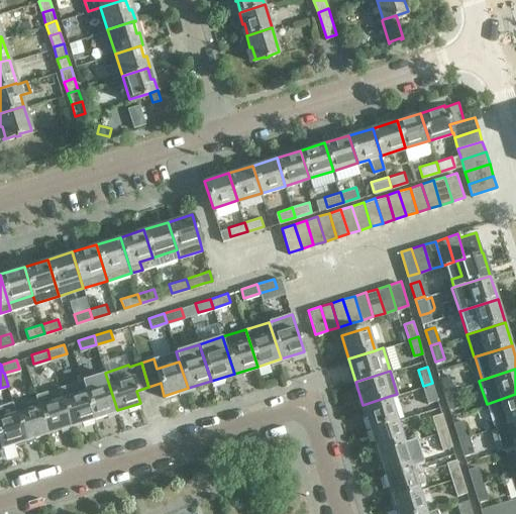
[(94,418),(117,410),(105,373),(82,380),(94,418)]
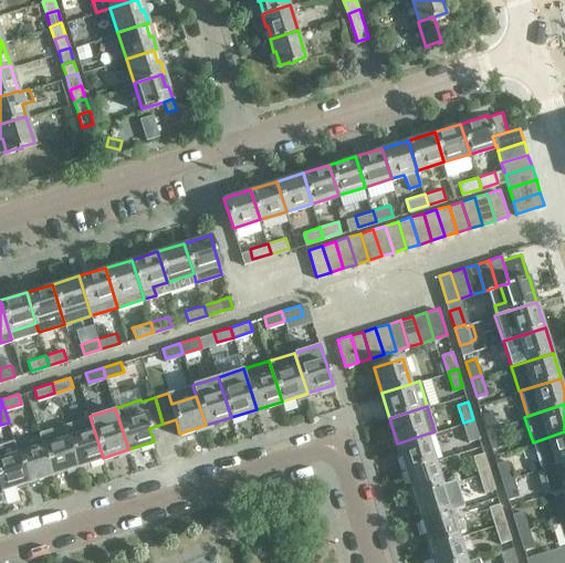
[(487,429),(498,426),(492,409),(481,412),(487,429)]
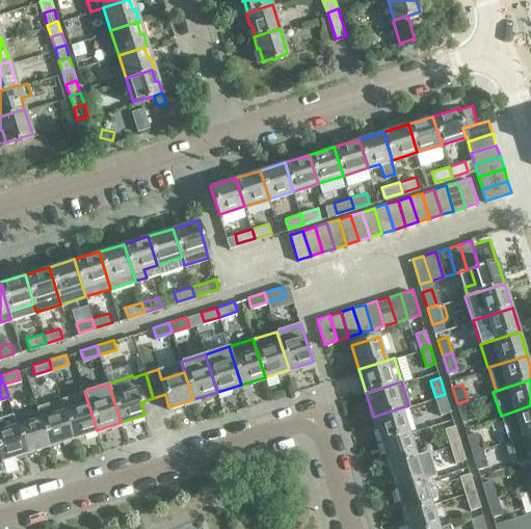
[(73,438),(97,430),(84,391),(60,398),(73,438)]
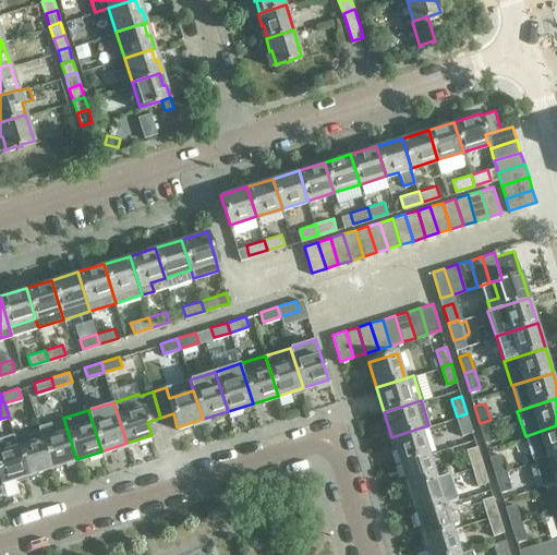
[(472,431),(467,413),(457,417),(462,434),(472,431)]
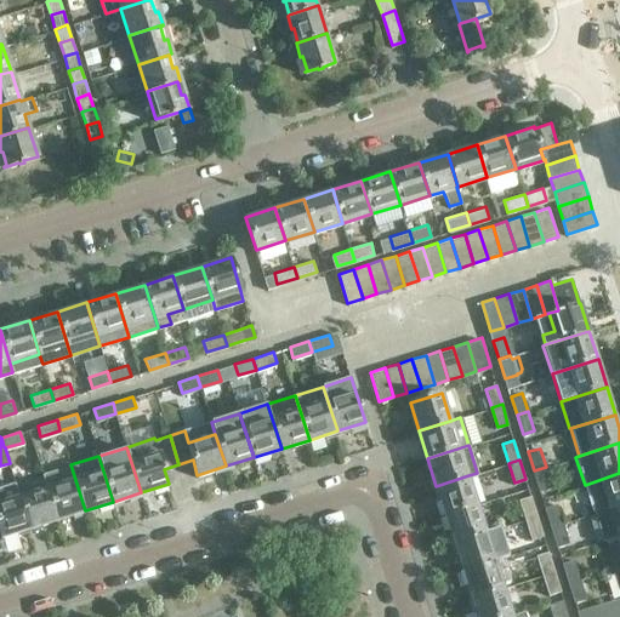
[(41,474),(46,487),(47,486),(57,519),(85,510),(70,464),(41,474)]
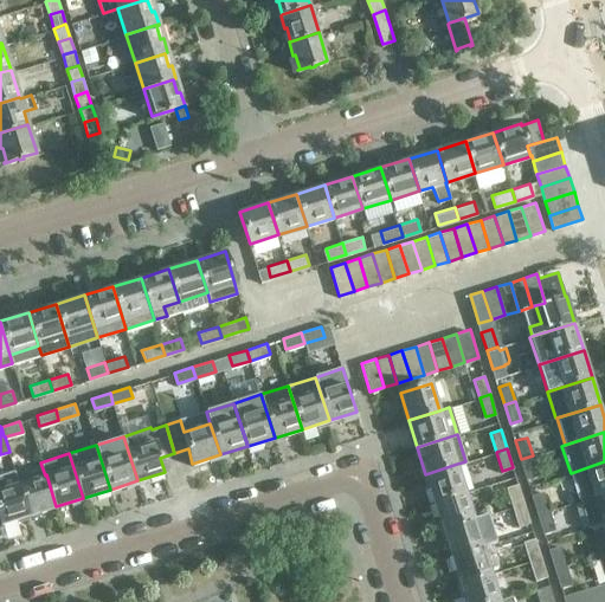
[(539,474),(533,455),(521,459),(527,478),(539,474)]
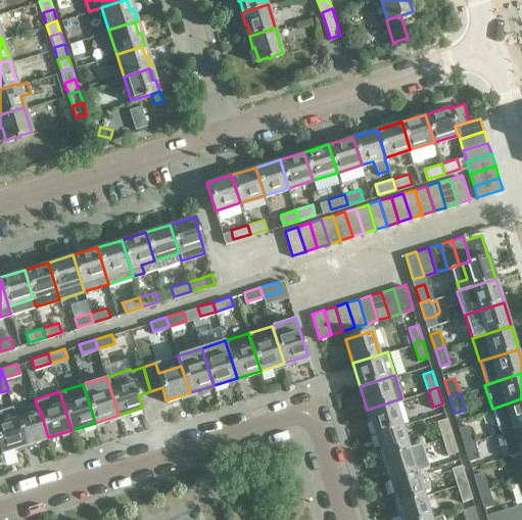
[(500,432),(521,425),(521,398),(492,409),(500,432)]
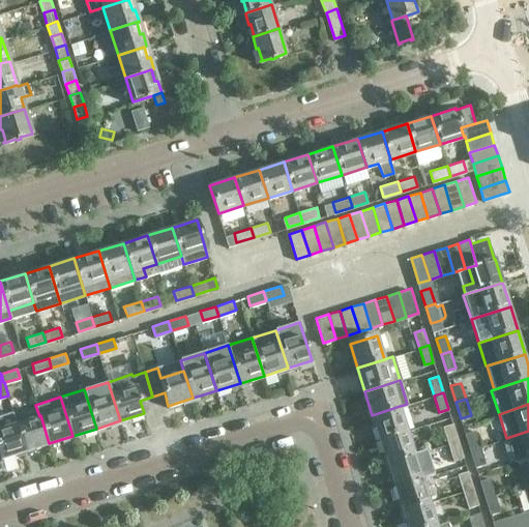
[(407,430),(400,406),(372,415),(379,438),(407,430)]
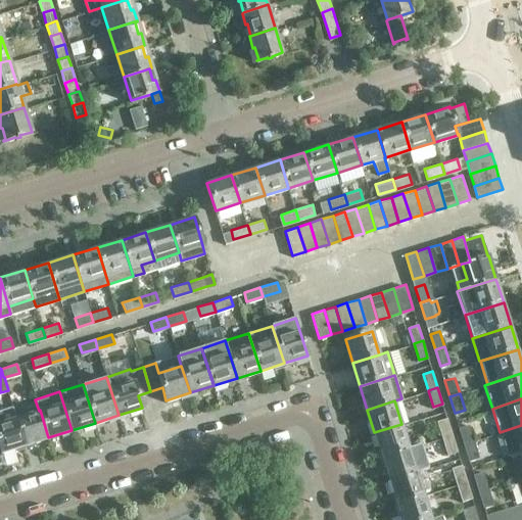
[(25,444),(48,437),(40,410),(39,411),(16,418),(25,444)]
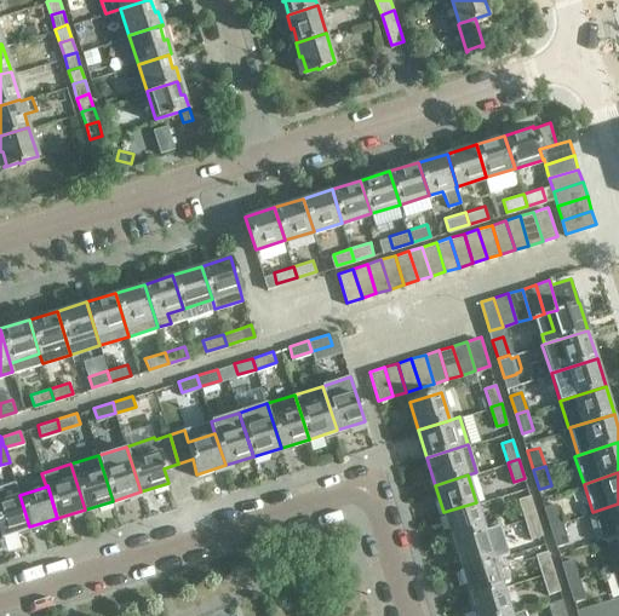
[(525,518),(537,514),(529,494),(519,499),(525,518)]
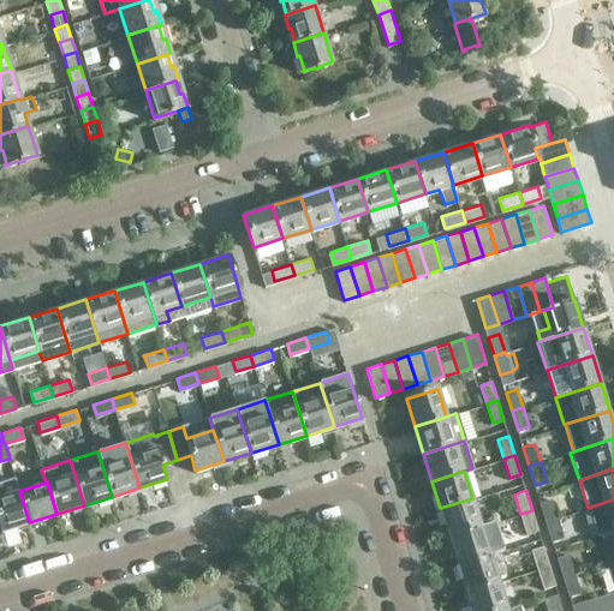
[(1,531),(29,522),(19,491),(0,496),(0,528),(1,531)]
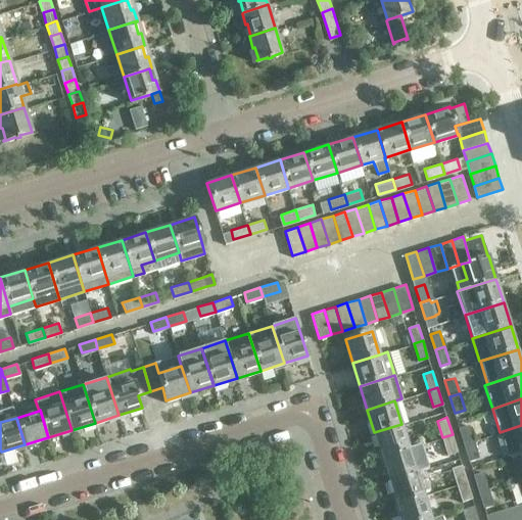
[(382,456),(409,447),(401,424),(374,432),(382,456)]
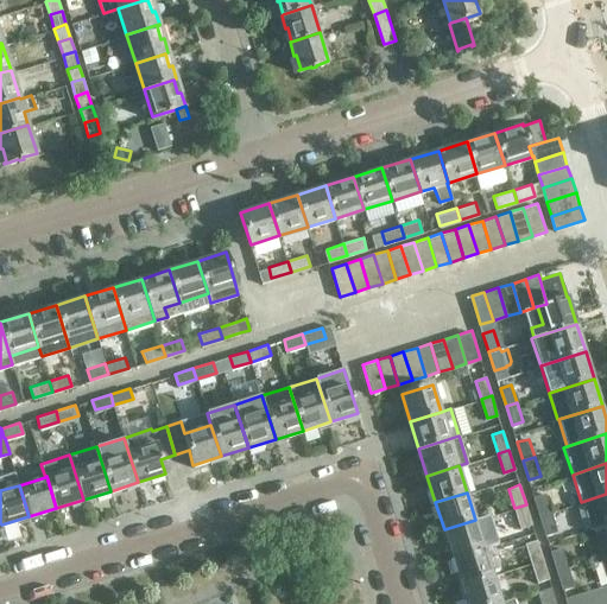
[(541,515),(551,512),(545,493),(535,496),(541,515)]
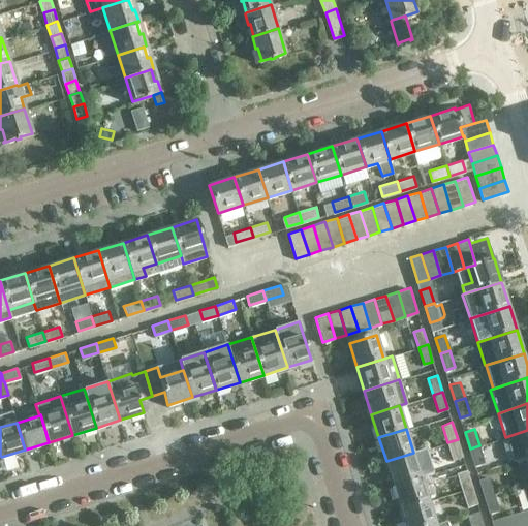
[(527,457),(527,430),(505,437),(514,461),(527,457)]
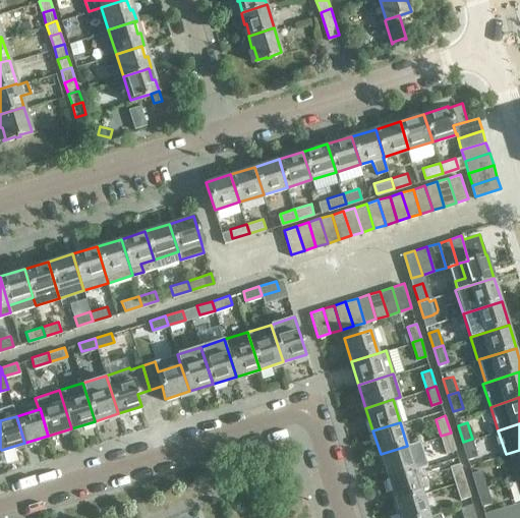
[(455,448),(451,433),(441,436),(446,451),(455,448)]
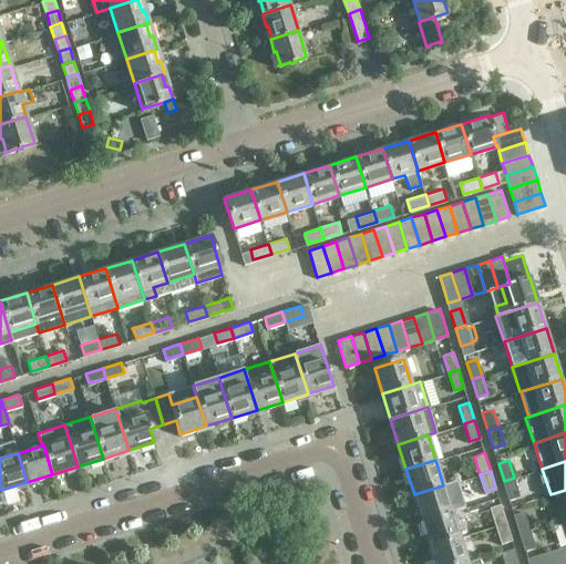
[(520,494),(514,478),(504,481),(508,498),(520,494)]
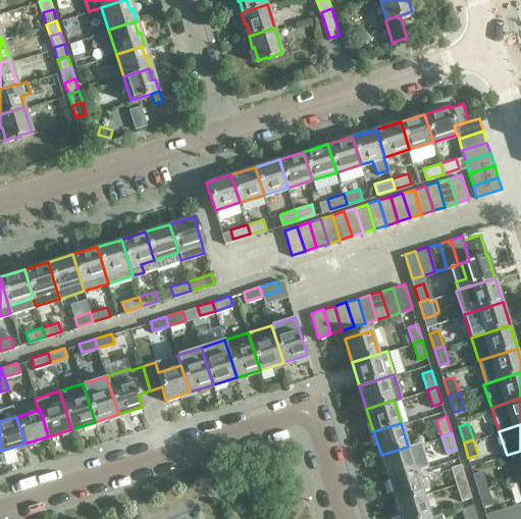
[(388,478),(415,470),(408,447),(381,455),(388,478)]
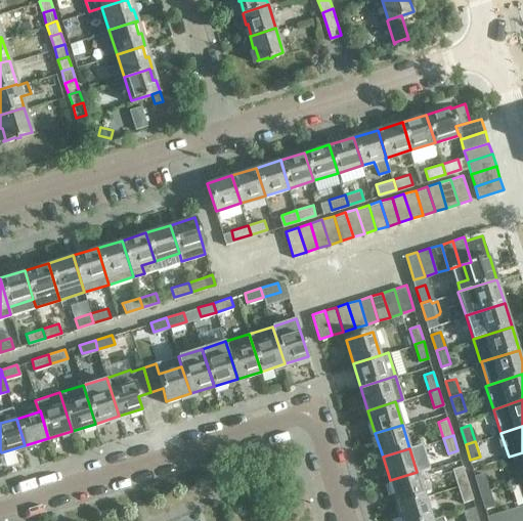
[(458,485),(468,482),(466,475),(463,466),(452,468),(458,485)]
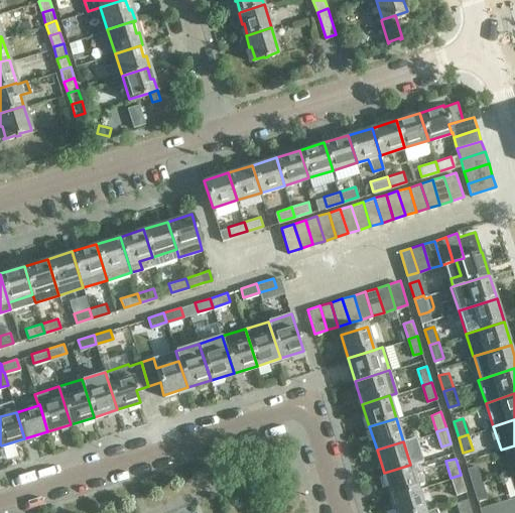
[(473,484),(482,481),(477,464),(468,467),(473,484)]
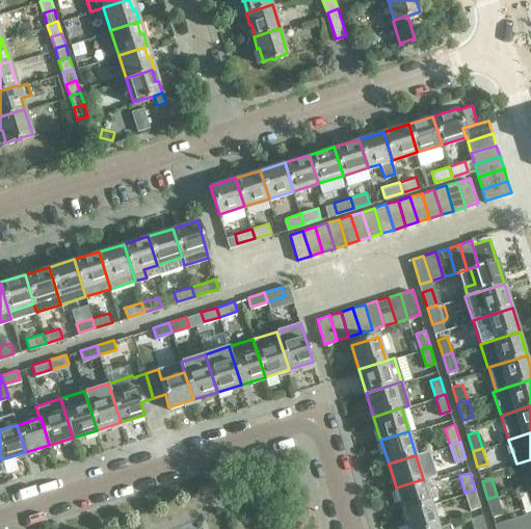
[(403,511),(431,503),(423,479),(396,487),(403,511)]
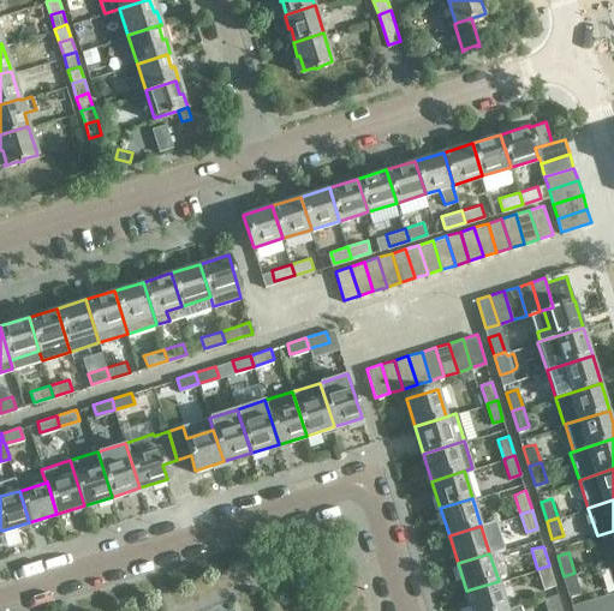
[(555,585),(549,565),(537,569),(543,588),(555,585)]
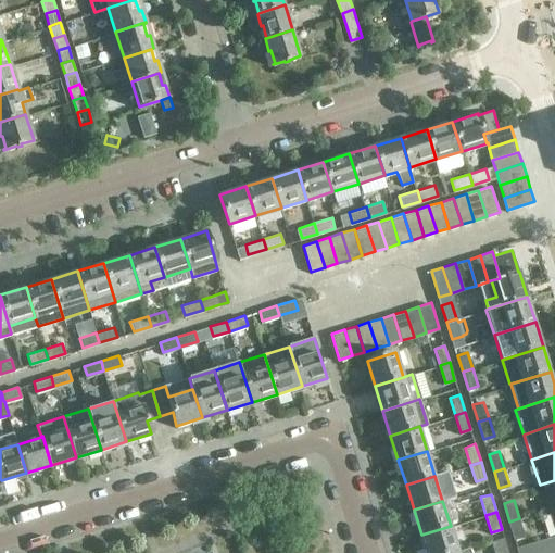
[(525,536),(519,518),(509,522),(515,539),(525,536)]
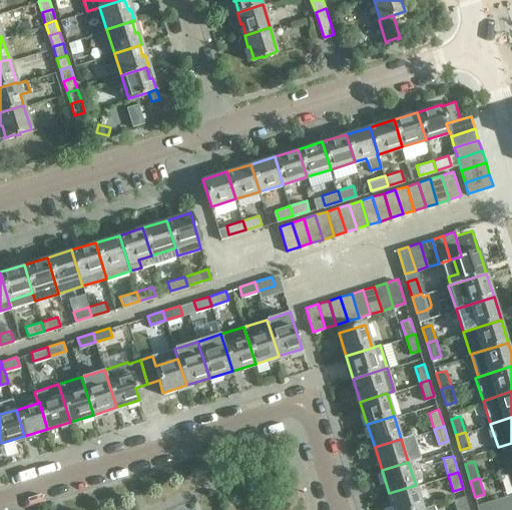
[(389,493),(394,509),(415,509),(423,508),(416,485),(389,493)]
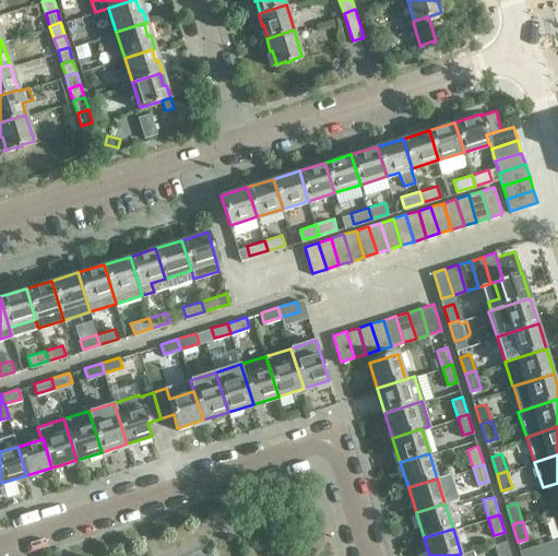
[(548,555),(557,555),(557,537),(545,542),(548,555)]
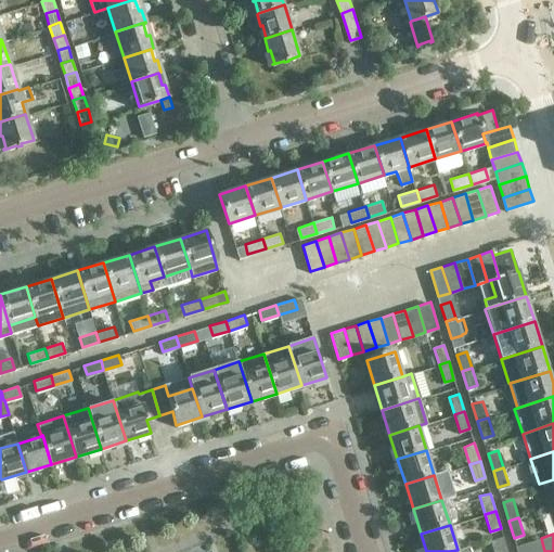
[(507,551),(503,536),(491,540),(494,551),(507,551)]
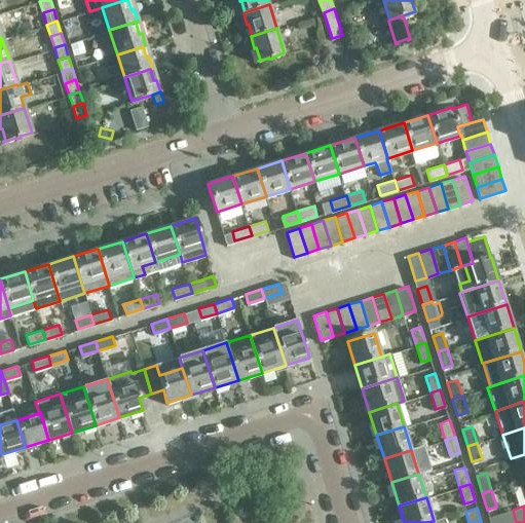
[(503,522),(516,522),(513,510),(500,513),(503,522)]
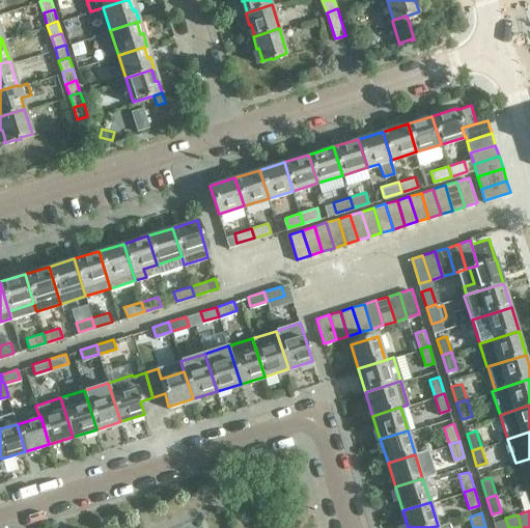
[(496,527),(508,527),(505,518),(494,522),(496,527)]
